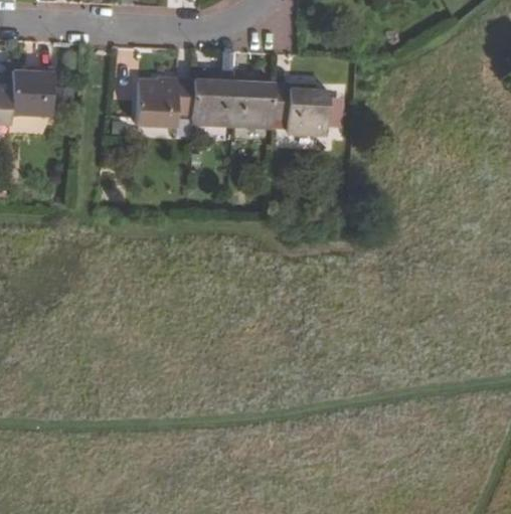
[(34,74),(14,72),(13,82),(11,116),(51,118),(53,69),(34,68),(34,74)]
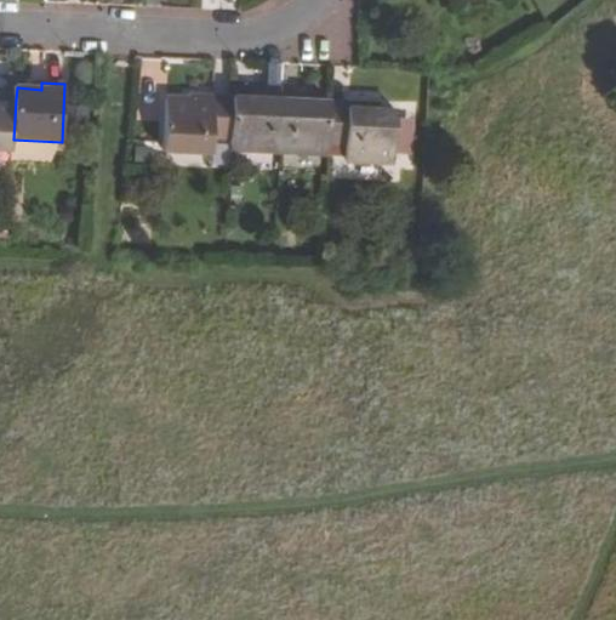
[(257,100),(234,98),(233,141),(232,151),(280,153),(281,94),(258,94),(257,100)]
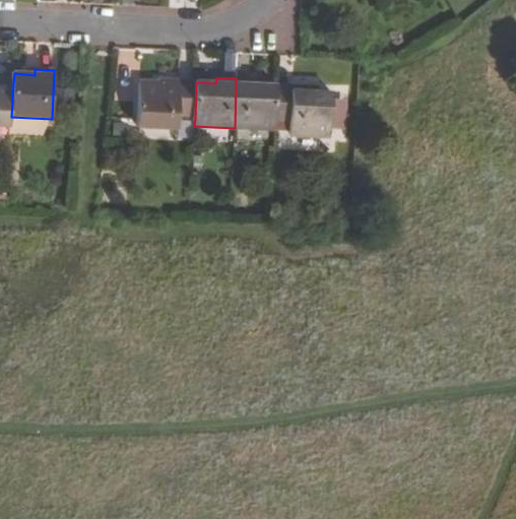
[(257,80),(236,78),(235,128),(275,131),(276,122),(277,85),(257,85),(257,80)]
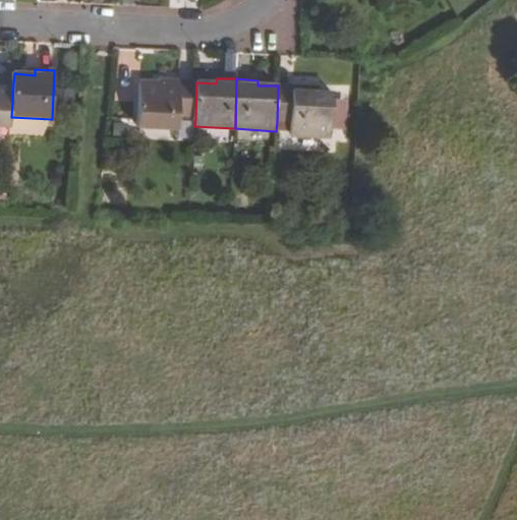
[(162,85),(141,84),(138,128),(179,130),(180,118),(195,118),(196,82),(162,80),(162,85)]
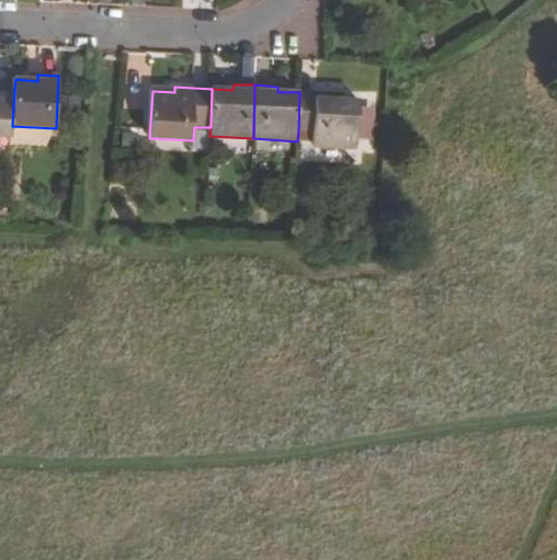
[(0,136),(12,137),(12,126),(14,90),(0,89),(0,136)]
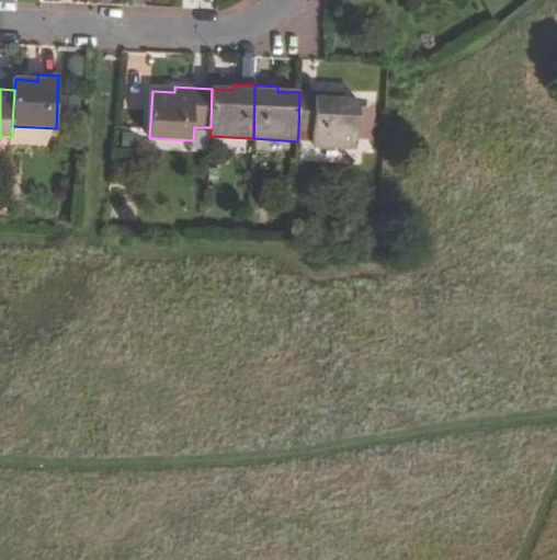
[(336,94),(299,92),(298,132),(314,133),(314,146),(356,148),(359,101),(336,100),(336,94)]
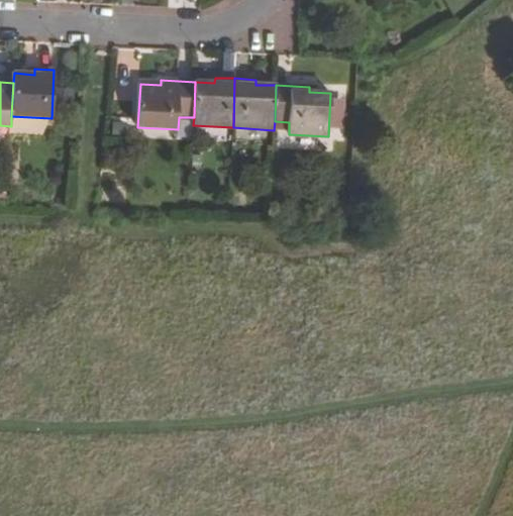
[(59,91),(59,107),(71,108),(72,91),(59,91)]
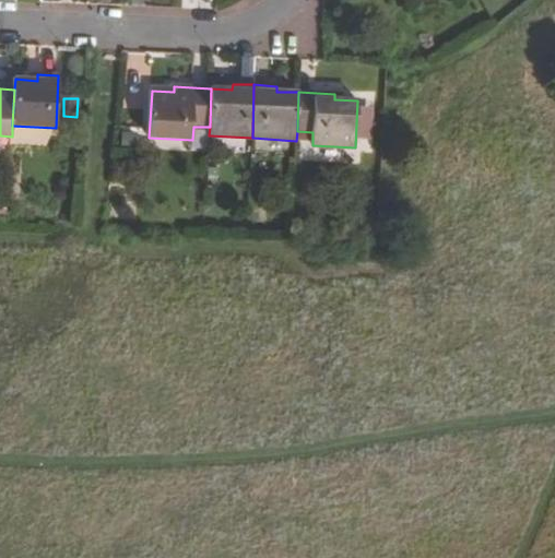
[(126,134),(125,147),(137,149),(138,134),(126,134)]
